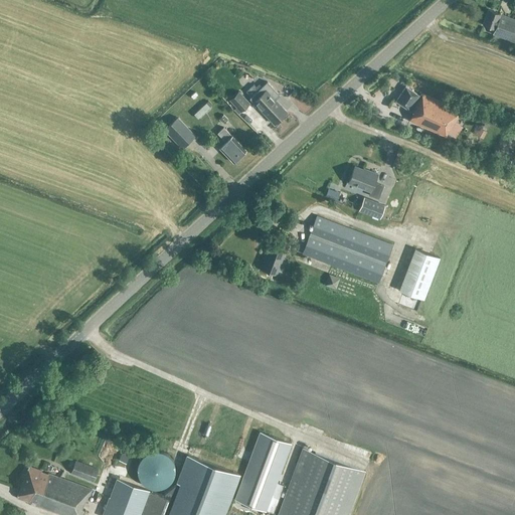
[(514,19),(488,9),(482,23),(494,28),(492,33),(514,42),(514,19)]
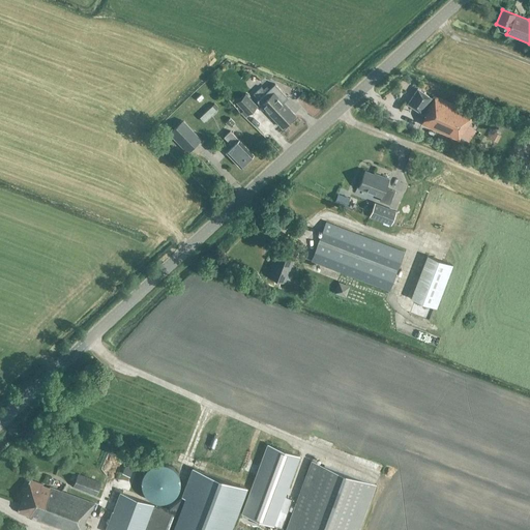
[(253,94),(258,99),(257,100),(282,126),(294,115),(282,101),(280,99),(285,95),(274,84),(268,89),(266,86),(263,89),(261,87),(253,94)]
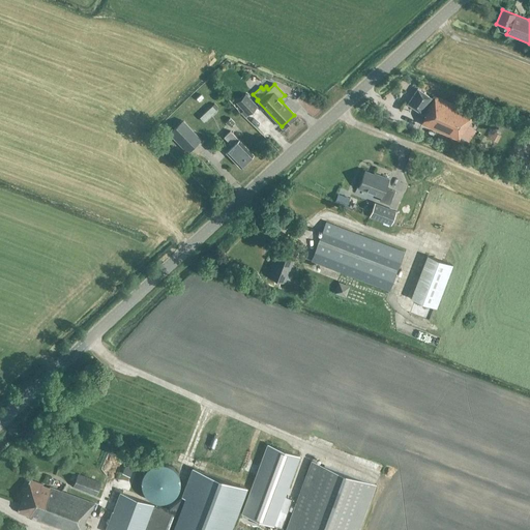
[(431,98),(416,88),(406,104),(421,114),(425,115),(419,123),(458,140),(475,114),(433,95),(431,98)]
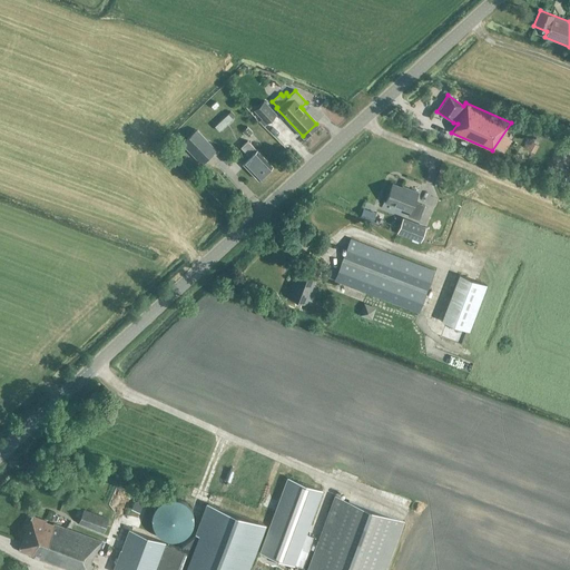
[(208,104),(213,109),(218,105),(214,99),(208,104)]
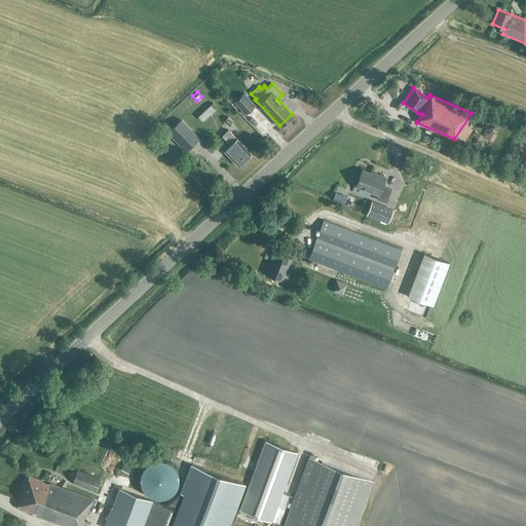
[(255,106),(254,105),(243,94),(233,103),(240,110),(239,111),(243,116),(255,106)]
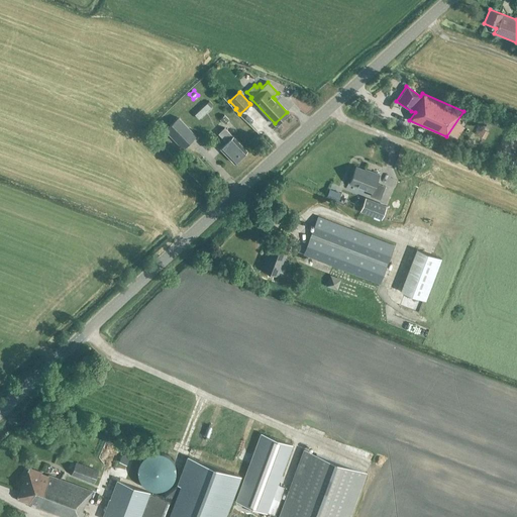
[(194,115),(198,119),(210,108),(206,103),(194,115)]
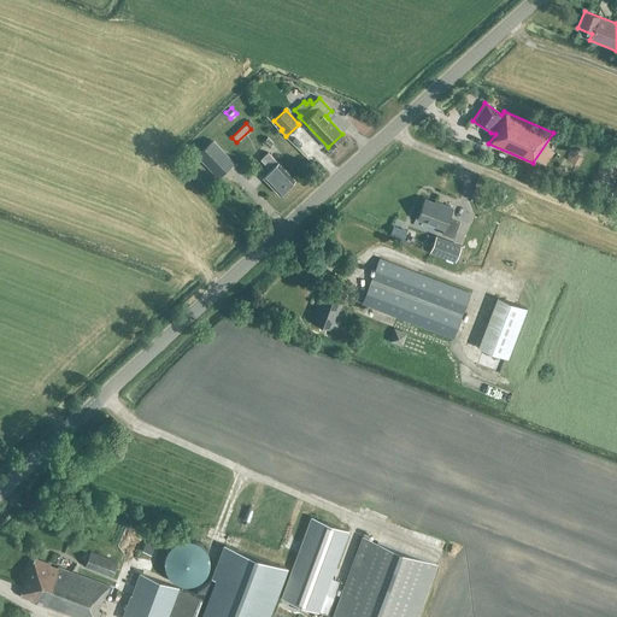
[(272,144),(268,137),(263,142),(263,144),(262,146),(265,150),(268,147),(268,148),(272,144)]
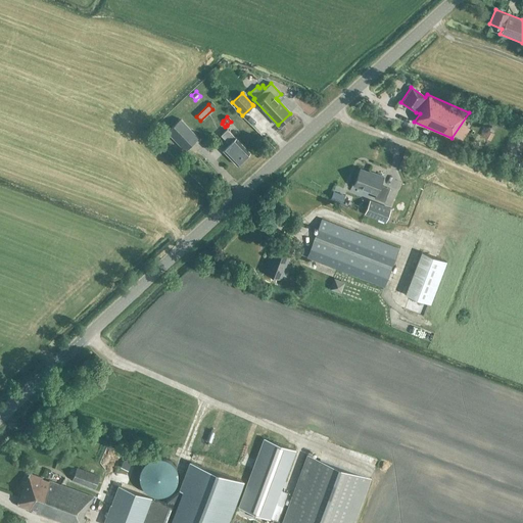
[(185,151),(198,138),(180,120),(167,132),(185,151)]
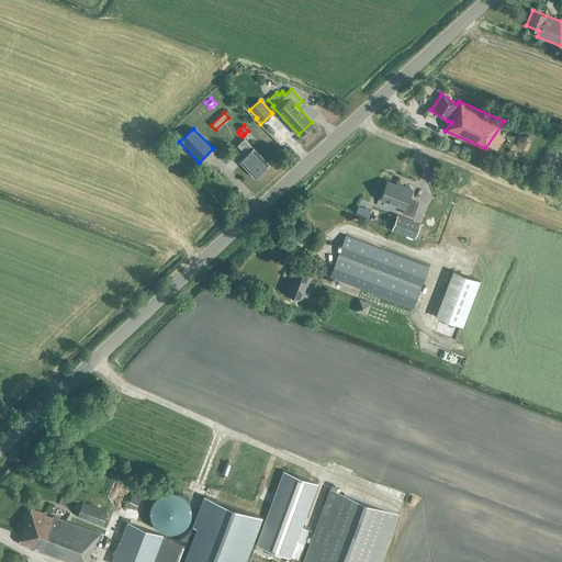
[(530,144),(519,138),(516,145),(527,152),(530,144)]
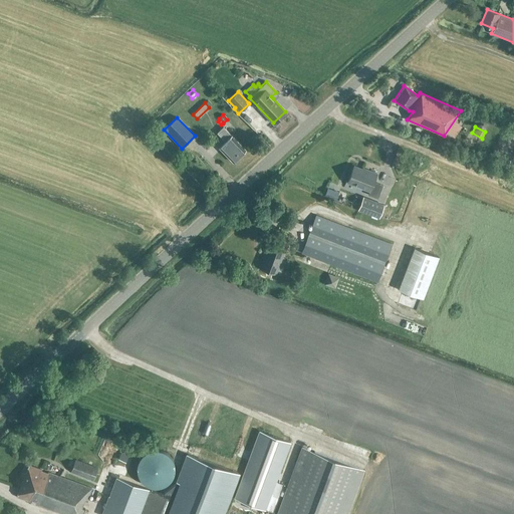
[(223,127),(217,133),(217,134),(225,142),(219,148),(233,163),(245,150),(231,136),(223,127)]
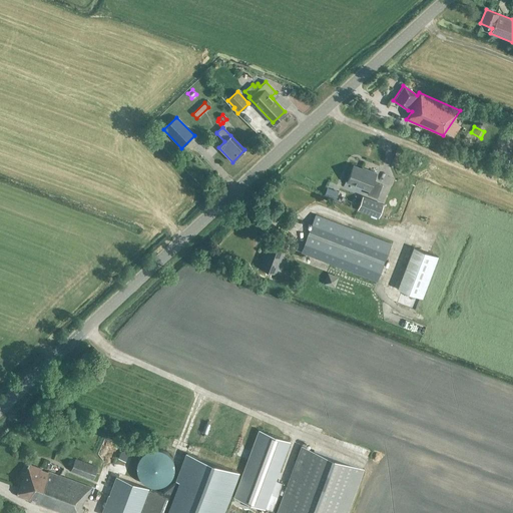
[(398,146),(391,162),(398,165),(405,149),(398,146)]
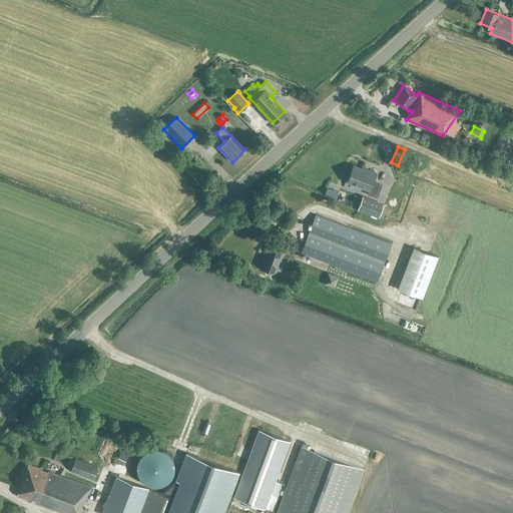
[(376,173),(353,164),(346,181),(368,190),(367,194),(377,197),(382,184),(373,181),(376,173)]
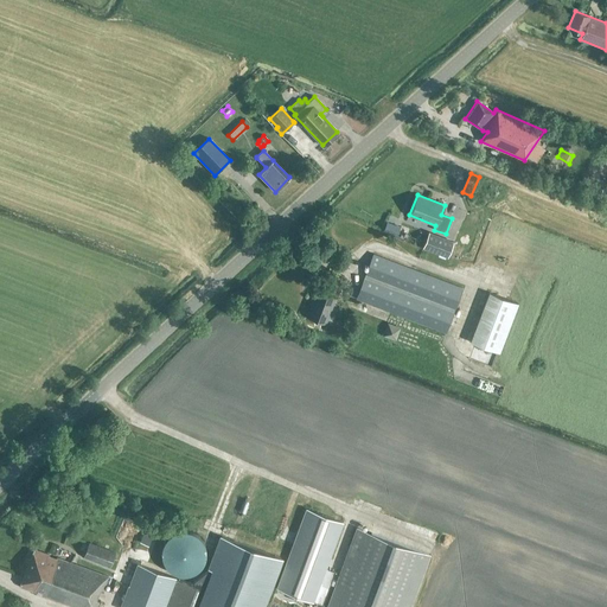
[(428,232),(423,247),(447,256),(453,242),(428,232)]
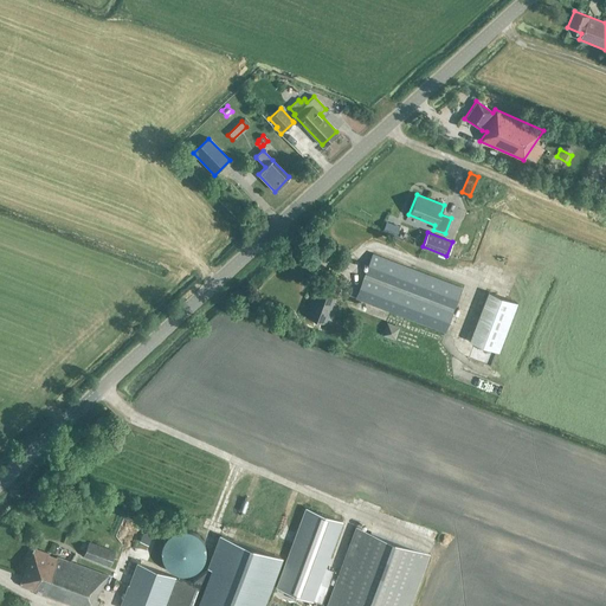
[(543,246),(556,250),(559,243),(546,239),(543,246)]
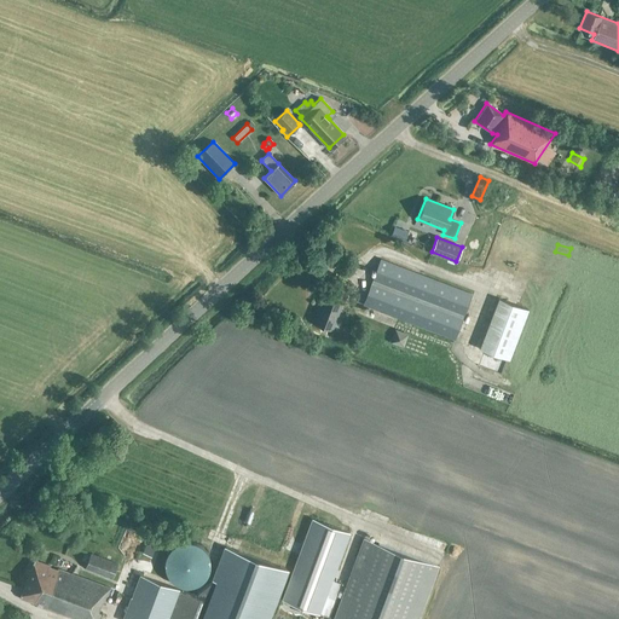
[(453,340),(470,294),(380,259),(363,304),(453,340)]
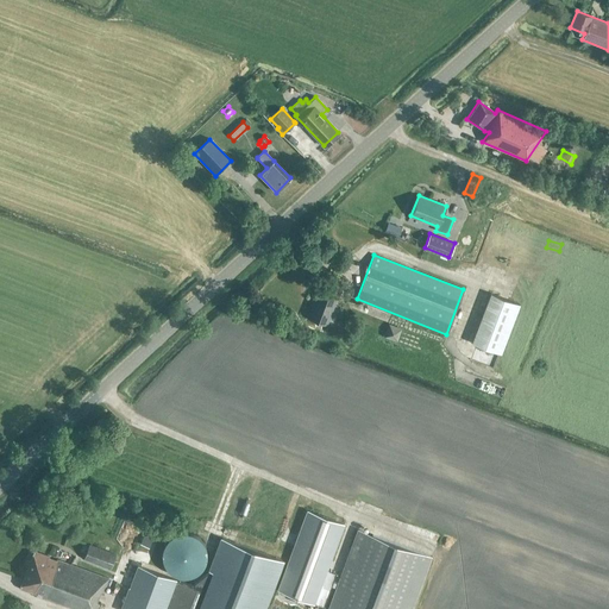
[(520,294),(525,283),(513,278),(508,289),(520,294)]
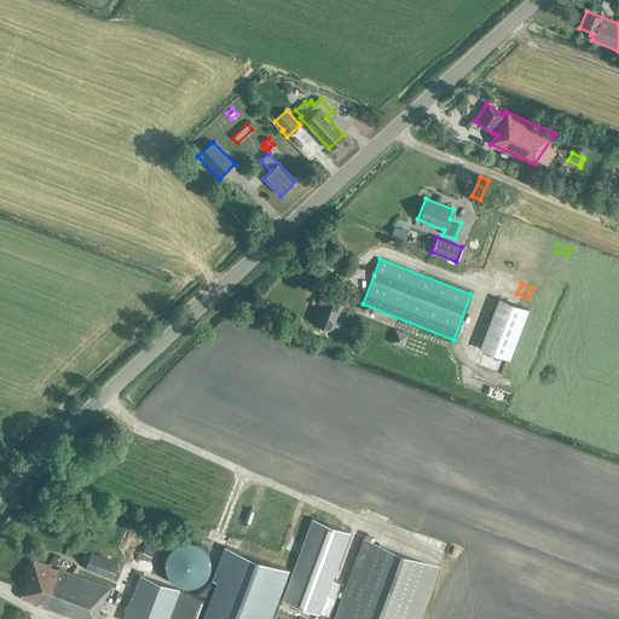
[(341,304),(320,295),(314,311),(316,311),(312,322),(331,329),(341,304)]
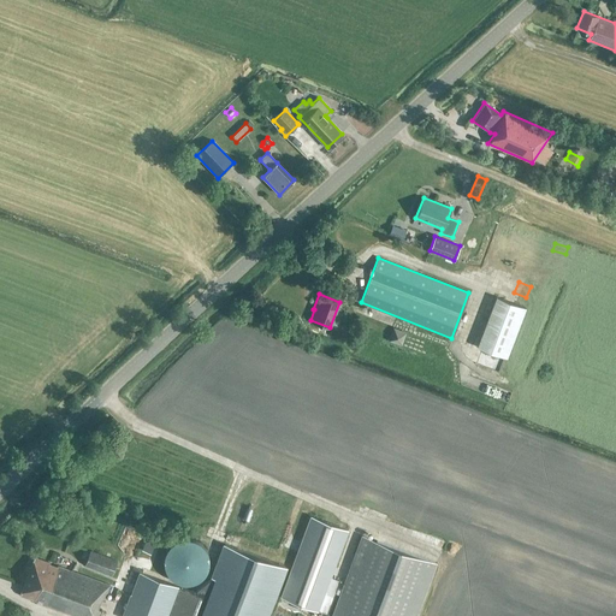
[(477,347),(507,359),(526,308),(496,297),(477,347)]
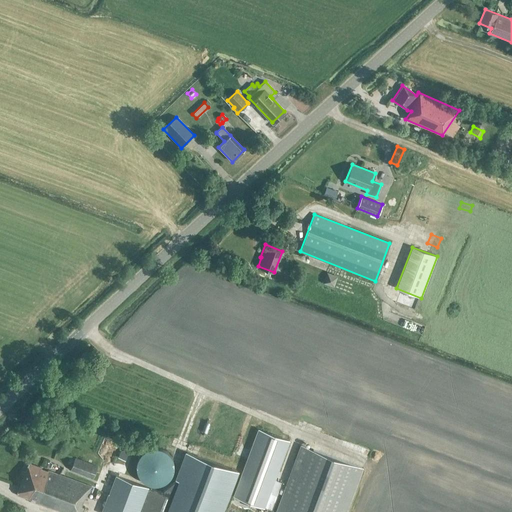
[(151,261),(143,269),(148,274),(156,267),(151,261)]
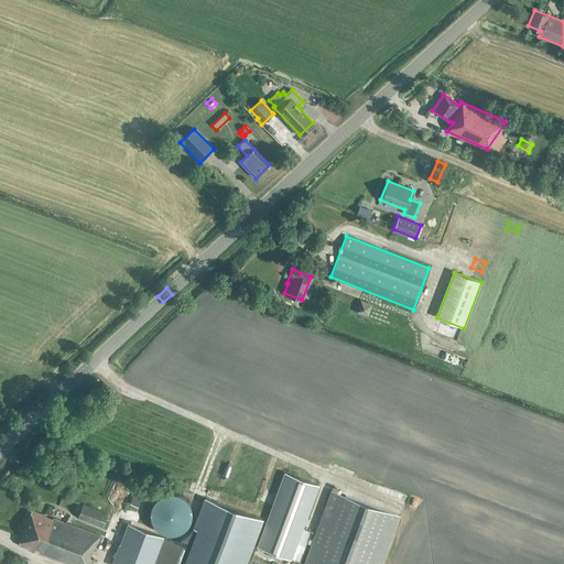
[(376,315),(377,311),(367,308),(369,299),(356,296),(354,312),(376,315)]
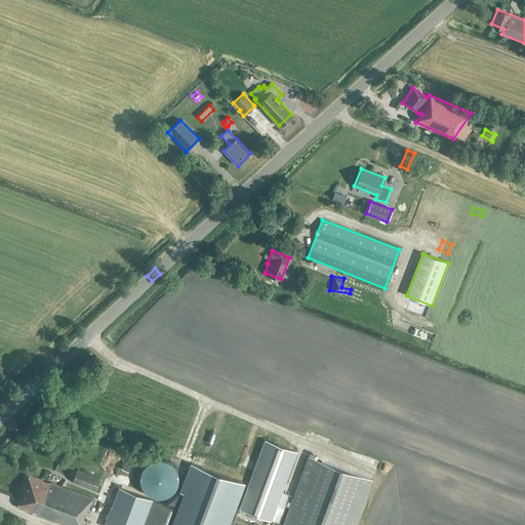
[(242,442),(244,428),(239,427),(236,441),(242,442)]
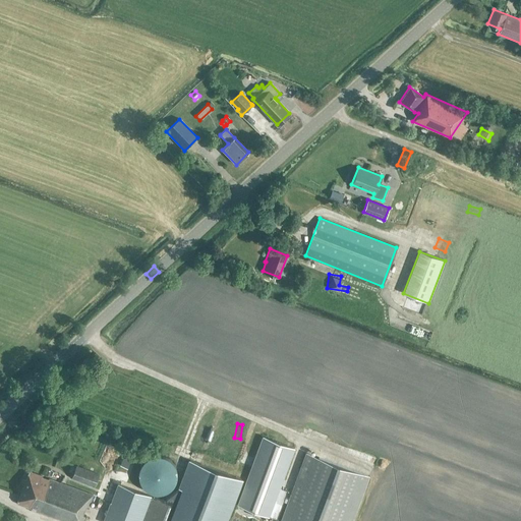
[(279,520),(353,520),(369,476),(304,453),(279,520)]
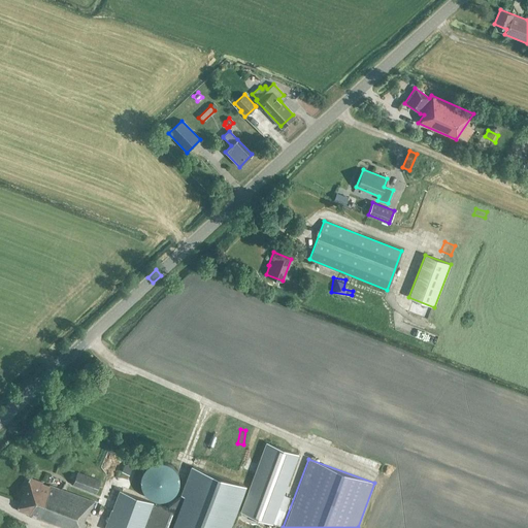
[(178,485),(178,483),(178,481),(178,477),(177,475),(176,473),(175,471),(173,469),(171,467),(169,466),(167,465),(164,464),(162,463),(159,463),(157,463),(155,464),(153,464),(151,465),(149,466),(146,468),(145,469),(143,471),(142,473),(141,475),(140,479),(140,481),(140,484),(140,486),(141,489),(142,491),(143,493),(145,495),(146,497),(149,498),(151,499),(153,500),(155,500),(157,501),(159,501),(162,501),(164,500),(167,500),(169,498),(171,497),(173,495),(175,493),(176,491),(177,489),(178,487),(178,485)]
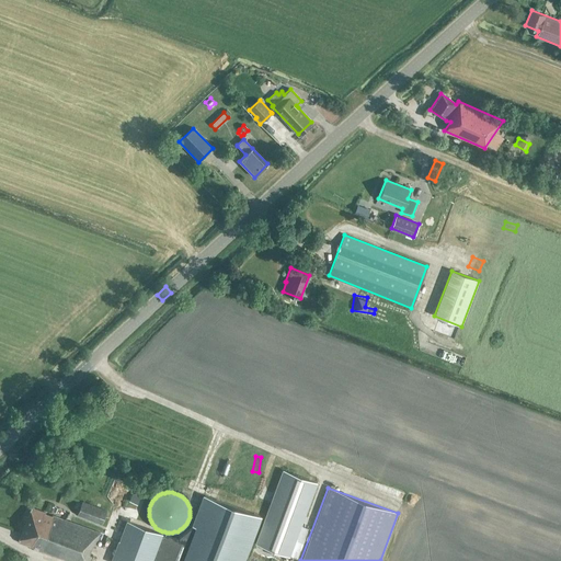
[(81,502),(77,515),(103,524),(107,512),(81,502)]
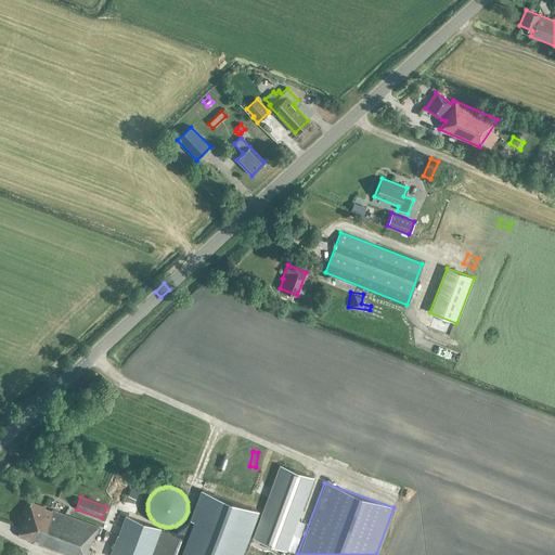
[(24,515),(25,516),(17,536),(68,554),(88,554),(90,549),(87,547),(90,539),(94,540),(99,527),(30,502),(27,511),(25,511),(24,515)]
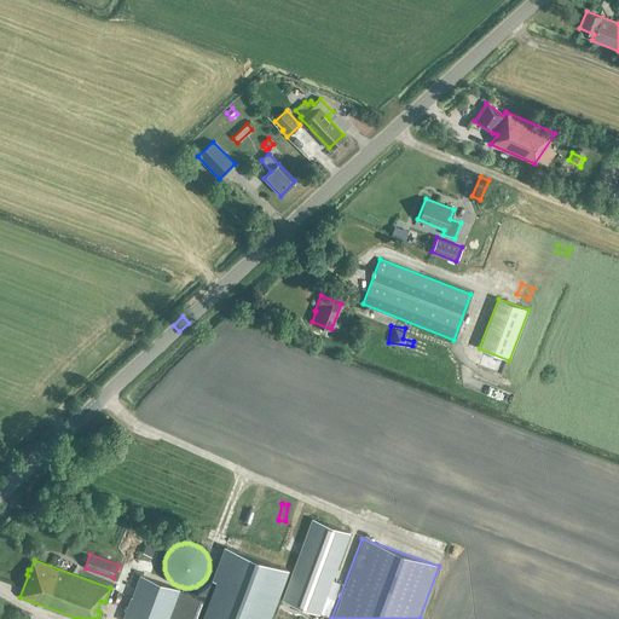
[(165,618),(311,618),(316,607),(215,570),(212,578),(200,588),(196,596),(181,590),(179,596),(133,579),(123,603),(165,618)]
